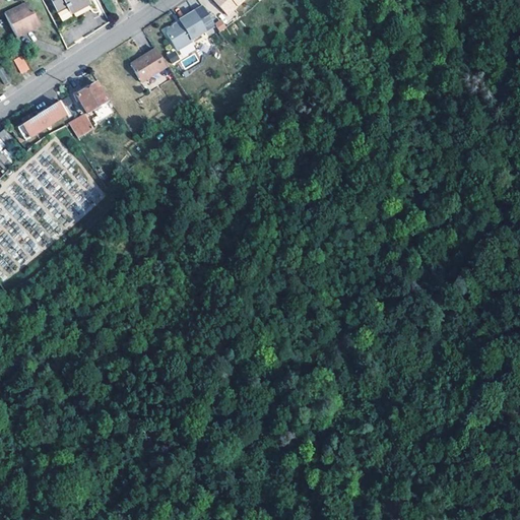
[(76,19),(84,15),(92,10),(87,0),(52,0),(60,13),(70,8),(76,19)]
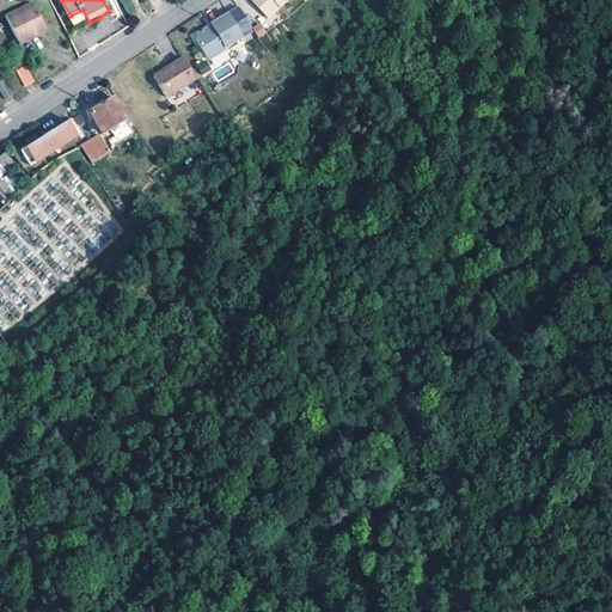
[(252,0),(271,19),(291,0),(252,0)]
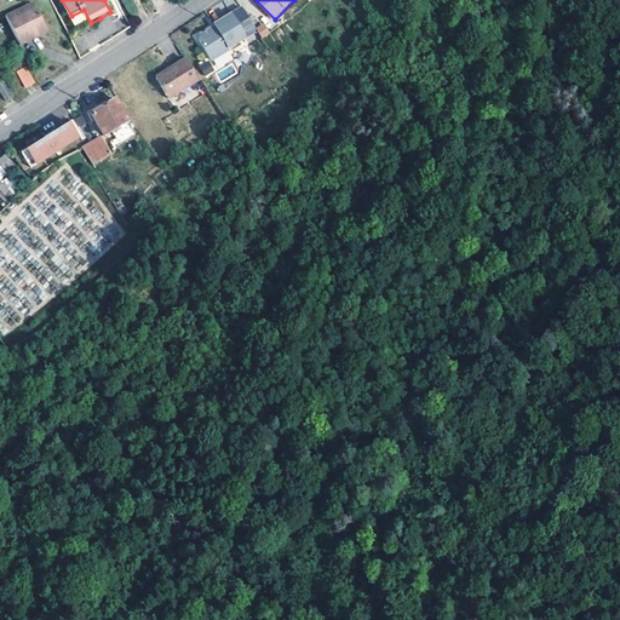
[(23,47),(33,42),(40,38),(41,42),(50,39),(52,38),(38,9),(35,10),(28,13),(21,17),(10,22),(23,47)]
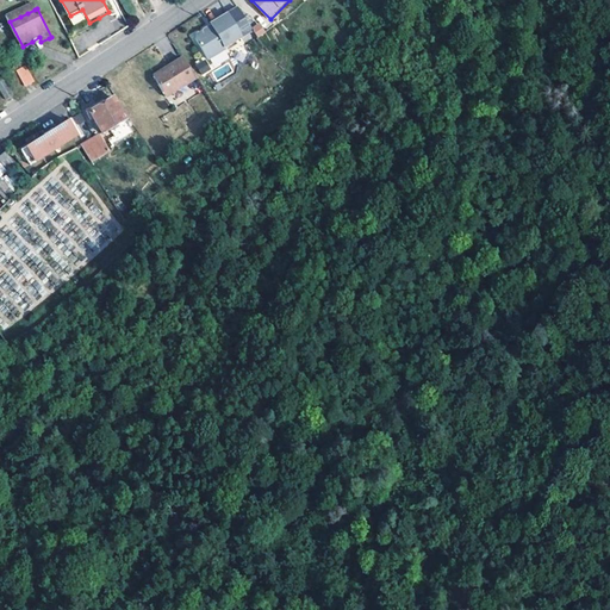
[(199,42),(201,45),(209,57),(212,62),(230,51),(229,49),(246,38),(243,35),(231,16),(213,26),(215,27),(216,30),(210,33),(209,32),(200,37),(199,42)]
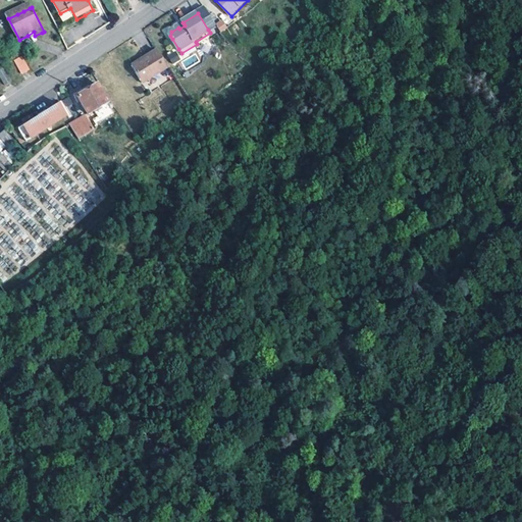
[(220,33),(227,28),(221,19),(215,23),(220,33)]
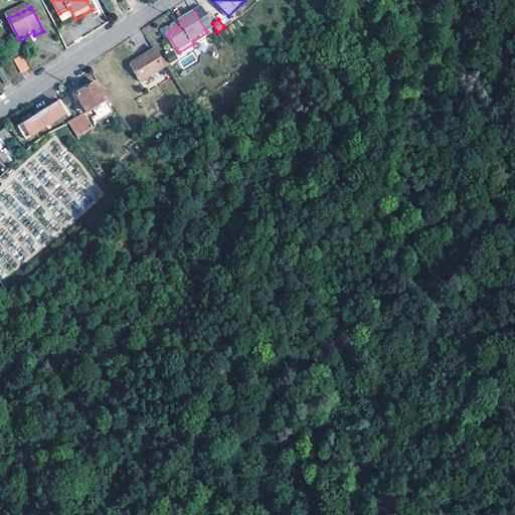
[(20,42),(29,38),(34,35),(33,31),(27,35),(19,39),(20,42)]
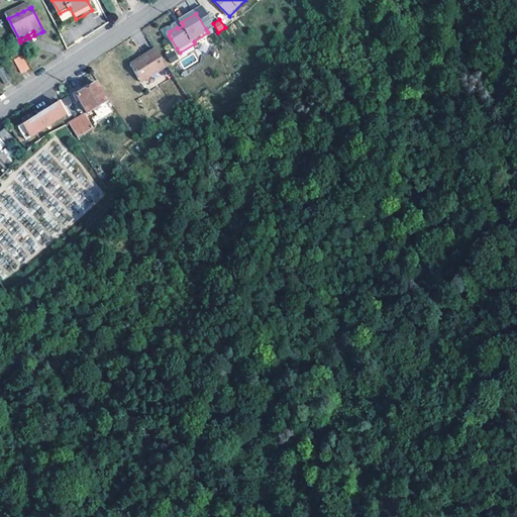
[(133,67),(138,75),(143,84),(169,68),(163,58),(159,52),(152,55),(152,57),(148,60),(147,58),(133,67)]
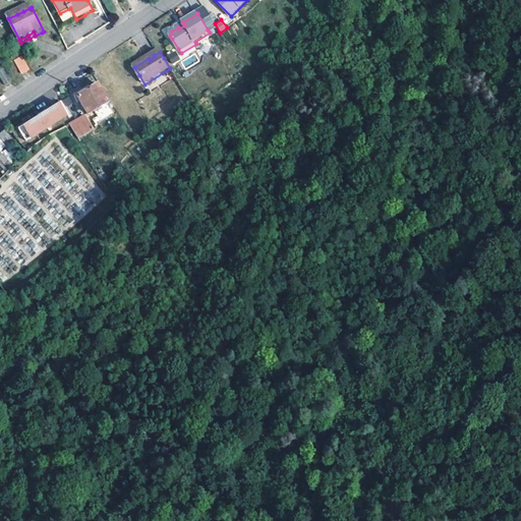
[(178,54),(172,58),(176,66),(182,61),(178,54)]
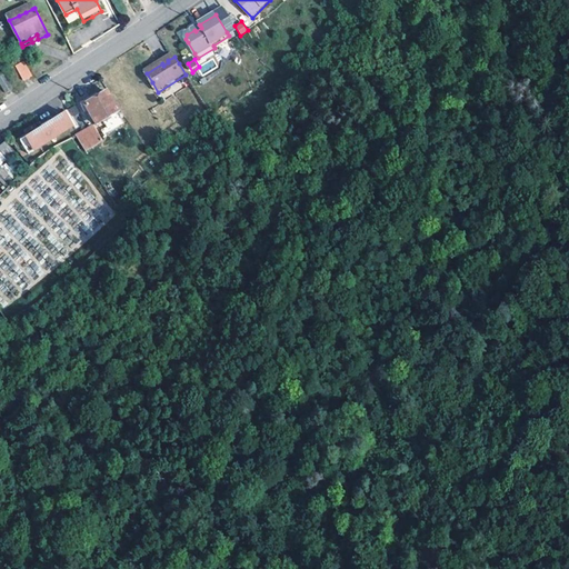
[(35,80),(28,67),(19,71),(27,85),(35,80)]
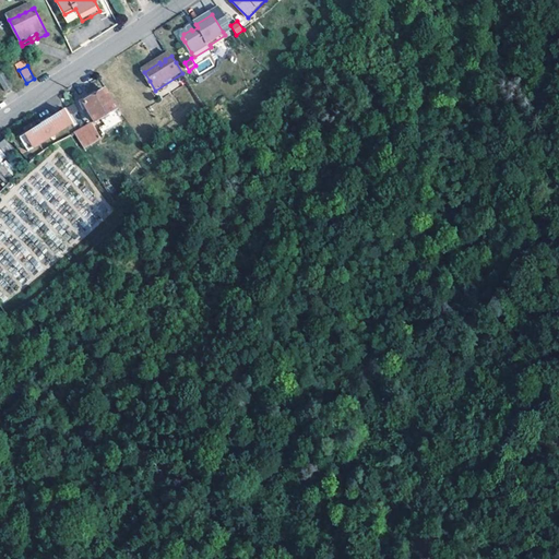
[(14,88),(6,73),(0,75),(0,81),(7,93),(14,88)]
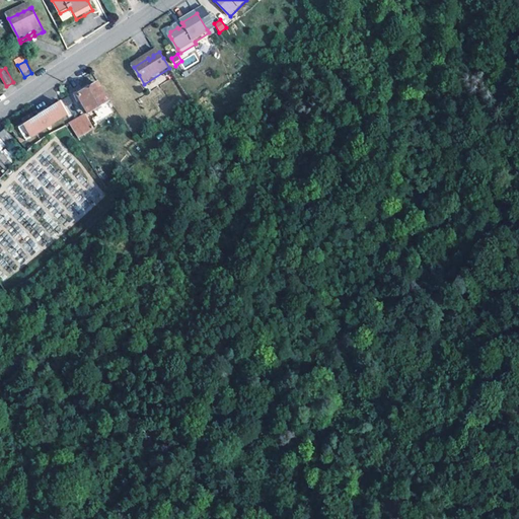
[(108,102),(98,84),(78,96),(89,115),(82,119),(71,125),(77,136),(93,128),(90,124),(87,119),(92,116),(94,122),(97,127),(119,114),(116,105),(113,101),(108,102)]
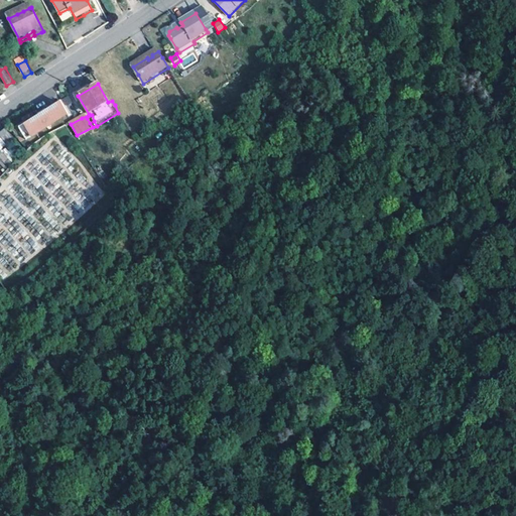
[(39,113),(20,126),(28,138),(68,112),(59,100),(44,110),(45,111),(40,114),(39,113)]
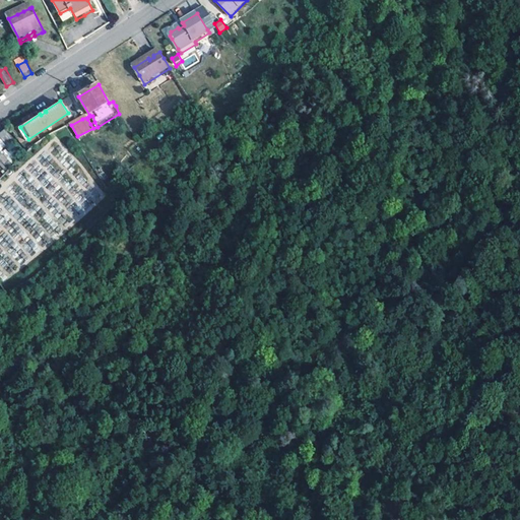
[(20,127),(18,128),(26,140),(28,139),(20,127)]
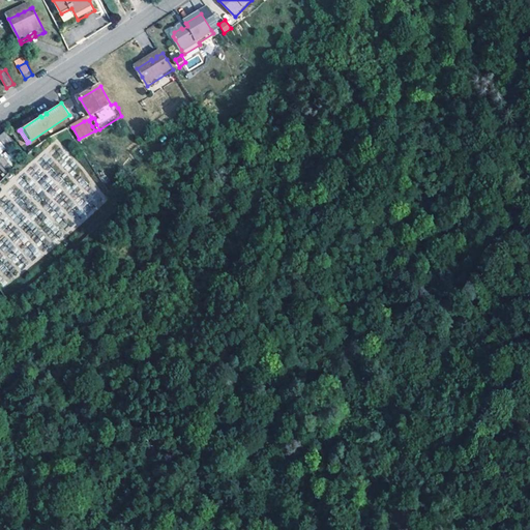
[(19,144),(8,133),(1,140),(11,151),(19,144)]
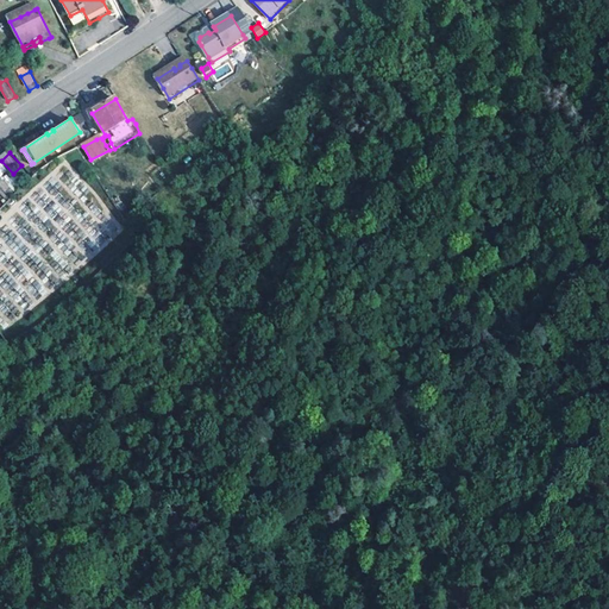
[(8,176),(0,179),(0,189),(1,194),(12,192),(8,176)]
